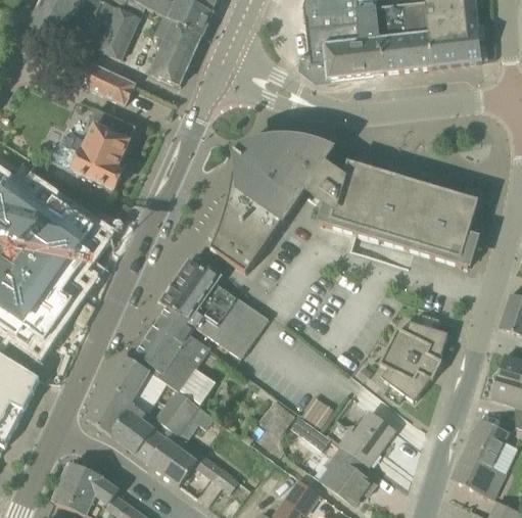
[(138,18),(99,0),(38,0),(34,9),(22,4),(17,16),(93,61),(98,49),(119,58),(138,18)]
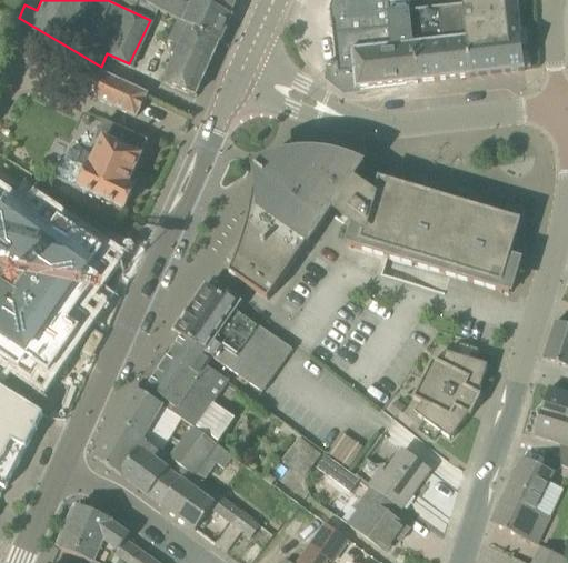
[(228,11),(203,0),(128,0),(136,4),(138,0),(148,0),(189,23),(218,39),(230,12),(228,11)]
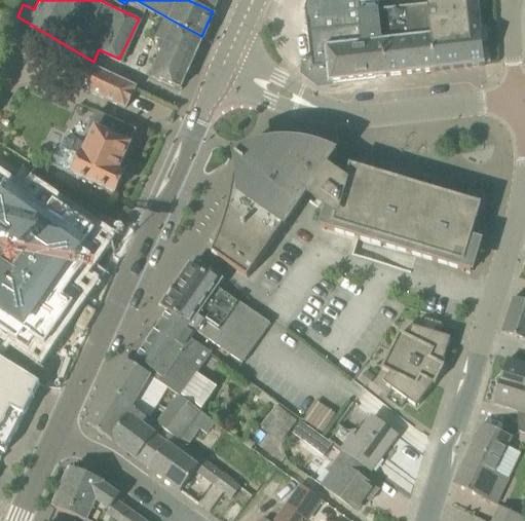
[(188,0),(211,10),(215,0),(188,0)]
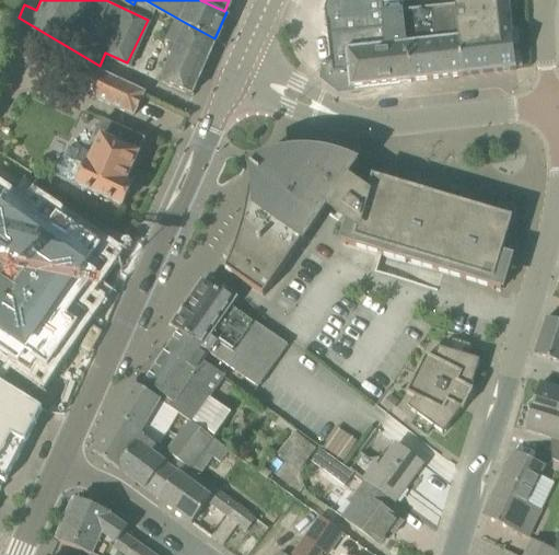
[(409,78),(402,8),(403,8),(403,0),(326,0),(325,3),(330,58),(319,59),(322,73),(329,79),(349,78),(349,84),(409,78)]
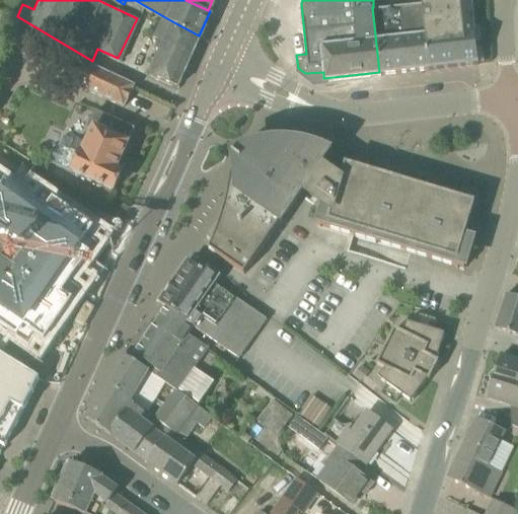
[(379,72),(430,66),(429,0),(422,0),(422,2),(373,7),(372,7),(379,72)]
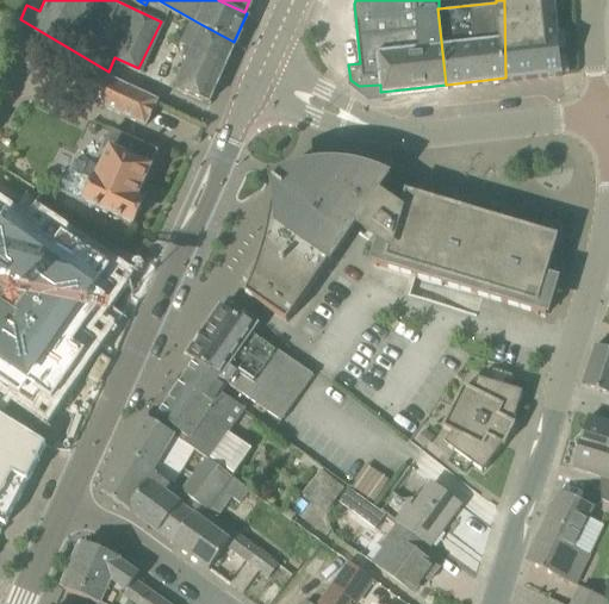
[(561,72),(554,0),(504,0),(505,78),(561,72)]
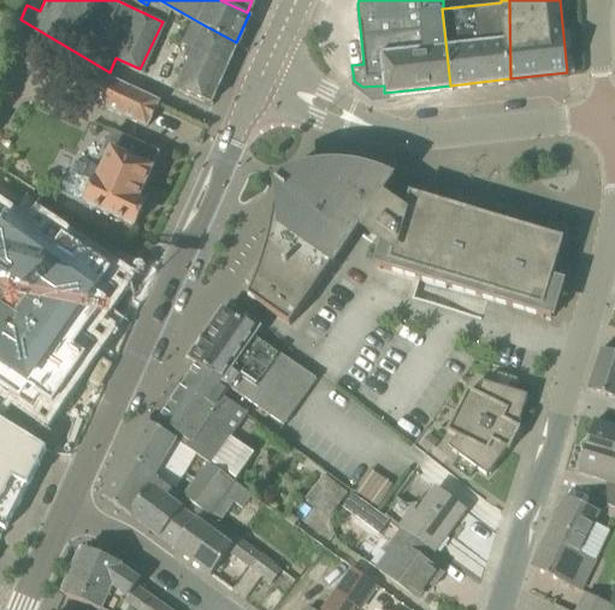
[(211,100),(236,42),(205,25),(195,45),(189,42),(184,52),(191,55),(178,86),(211,100)]
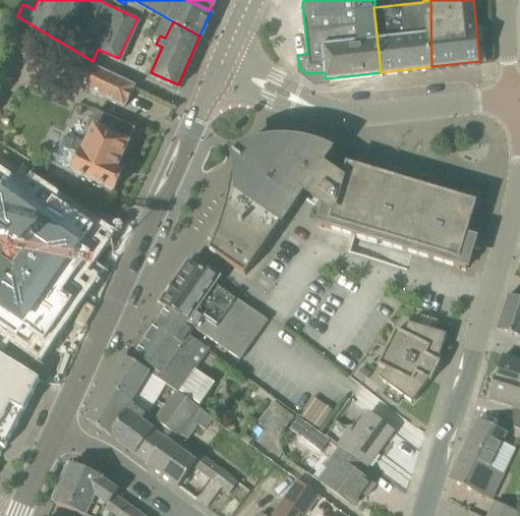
[(133,82),(79,58),(70,78),(124,104),(133,82)]
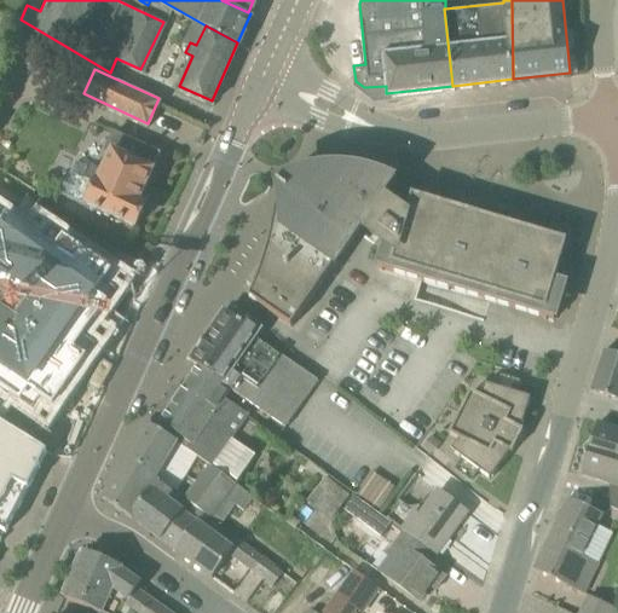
[(145,201),(138,198),(161,150),(114,128),(105,148),(110,150),(102,168),(75,156),(59,189),(134,225),(145,201)]
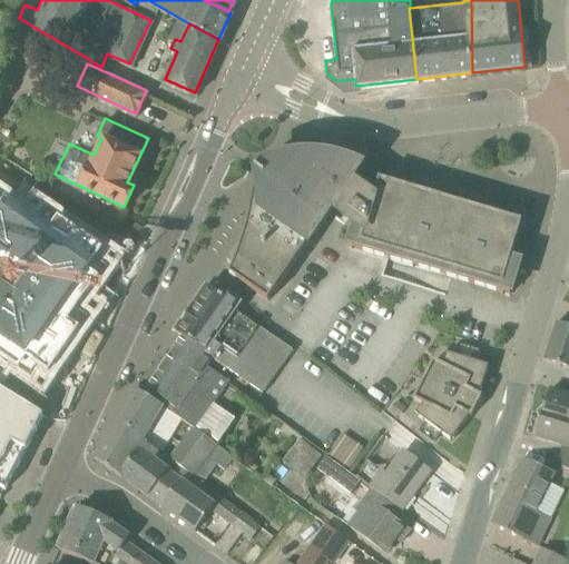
[(267,297),(292,263),(312,234),(354,263),(381,270),(386,254),(510,290),(517,268),(526,268),(525,204),(517,204),(508,204),(500,204),(491,203),(483,201),(474,200),(467,198),(459,196),(451,194),(443,191),(434,188),(428,186),(420,182),(412,178),(404,175),(398,170),(391,166),(383,161),(365,188),(350,178),(368,152),(365,151),(359,148),(352,146),(347,146),(341,144),(334,144),(331,142),(323,142),(316,142),(308,144),(301,145),(297,146),(294,147),(287,149),(280,151),(273,155),(266,158),(264,160),(257,165),(254,167),(254,176),(253,185),(252,194),(251,201),(248,210),(247,219),(245,227),(226,255),(233,259),(228,270),(267,297)]
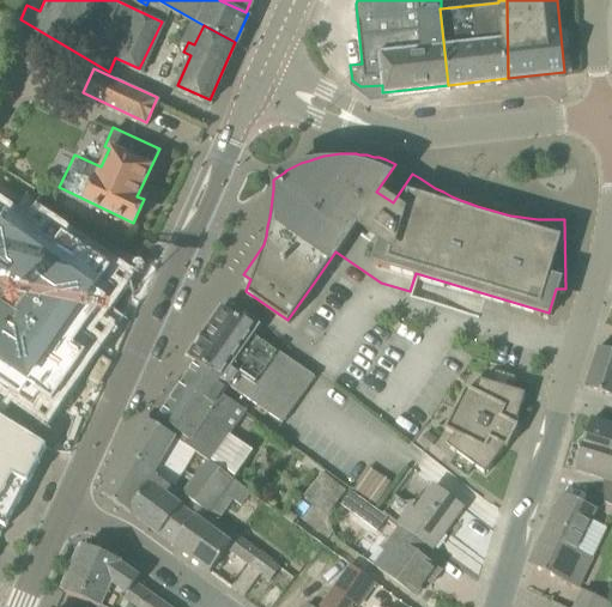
[(0,401),(24,416),(32,404),(52,416),(66,390),(62,388),(68,378),(72,381),(88,354),(76,346),(83,335),(83,337),(88,328),(86,328),(98,310),(85,302),(97,284),(28,243),(20,255),(10,249),(10,248),(2,243),(2,244),(0,243),(0,401)]
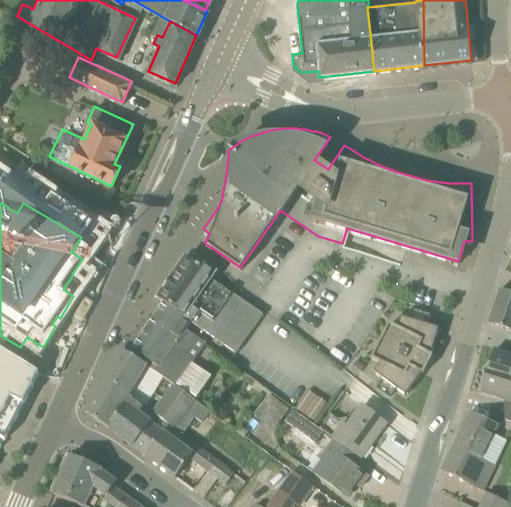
[(213,276),(217,270),(196,254),(192,259),(185,254),(157,295),(163,299),(190,318),(235,350),(262,312),(213,276)]
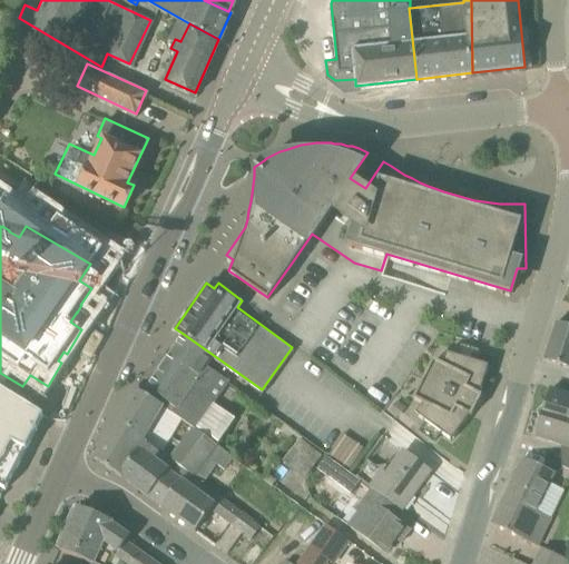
[(568,365),(568,323),(556,318),(543,357),(568,365)]
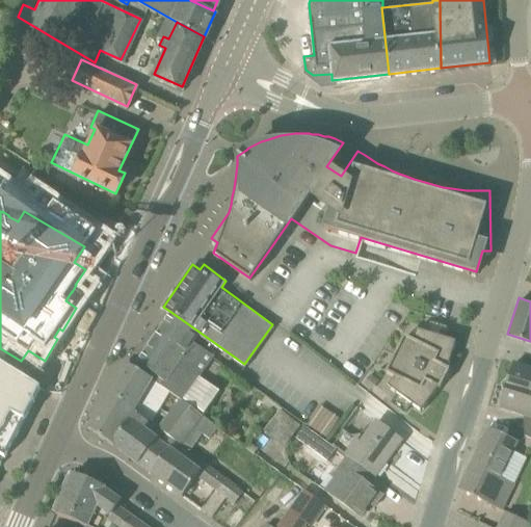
[(169,311),(136,360),(163,377),(160,381),(181,396),(202,413),(219,388),(201,374),(177,359),(192,338),(197,331),(169,311)]
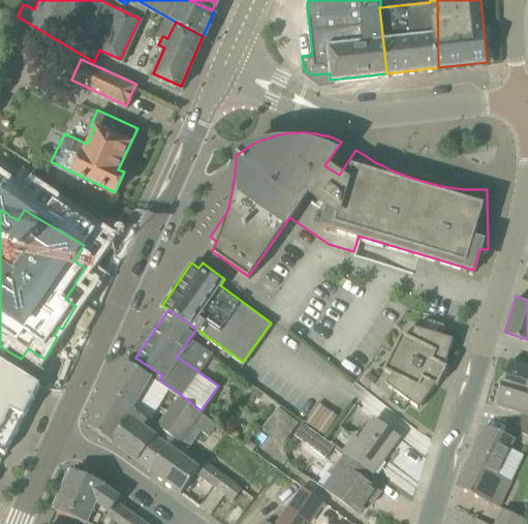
[(444,364),(453,338),(441,333),(444,322),(429,317),(426,328),(413,325),(410,336),(402,332),(383,368),(393,372),(385,381),(395,389),(389,398),(402,407),(408,399),(418,406),(436,383),(446,365),(444,364)]
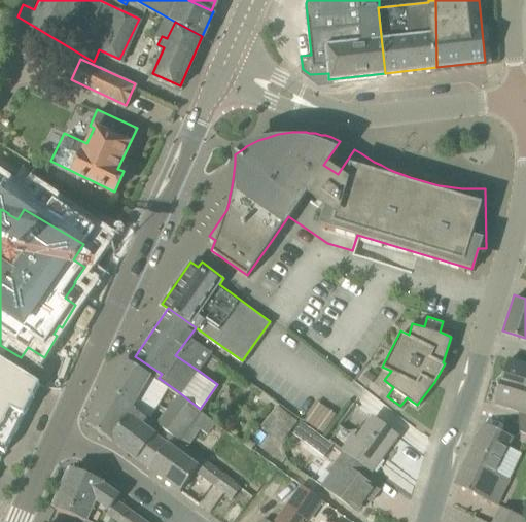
[(525,386),(525,361),(509,356),(501,379),(525,386)]
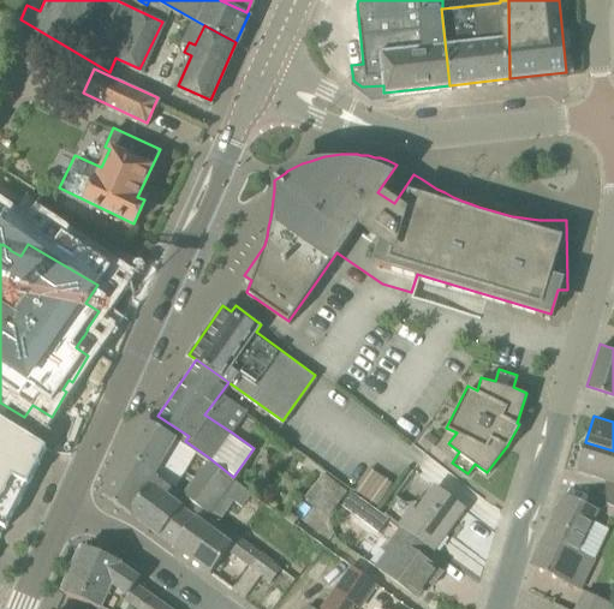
[(154,472),(177,436),(145,417),(123,454),(154,472)]
